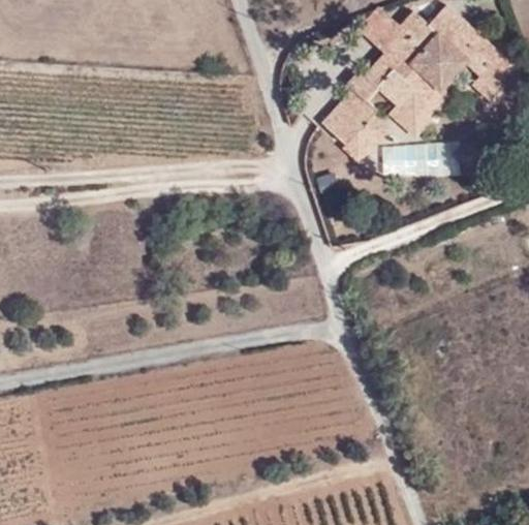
[(480,76),(498,93),(519,71),(446,6),(429,25),(412,10),(399,25),(378,48),(382,52),(361,75),(363,76),(351,89),(321,122),(343,143),(374,109),(366,101),(378,88),(396,103),(386,114),(412,136),(449,94),(441,87),(464,62),(480,76)]
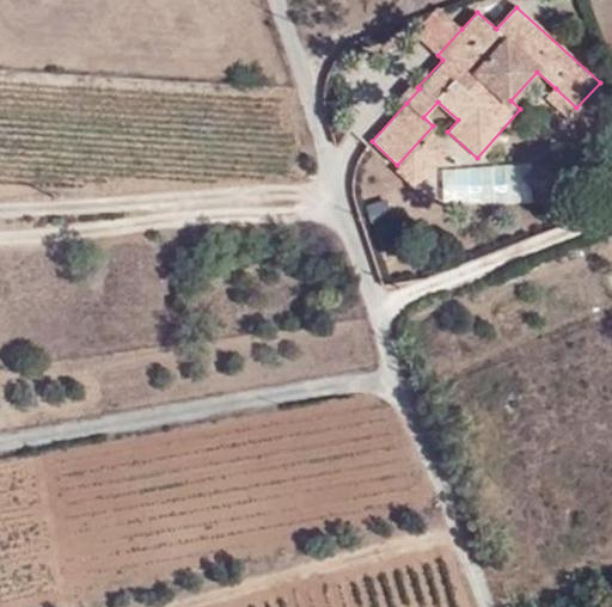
[(438,7),(414,34),(438,55),(461,29),(438,7)]
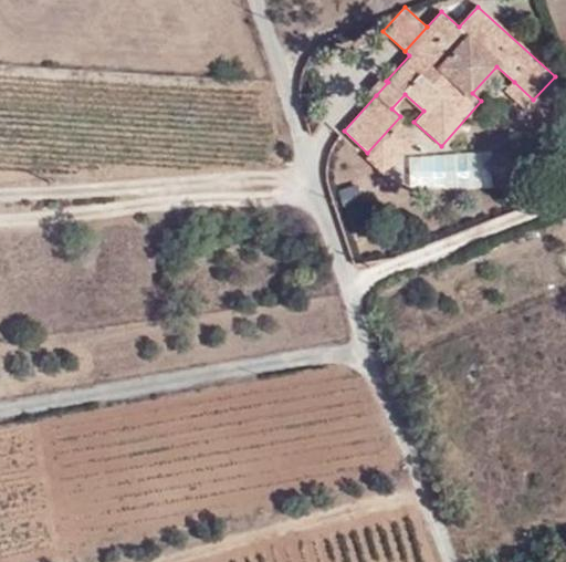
[(369,90),(376,95),(388,82),(386,81),(381,76),(369,90)]
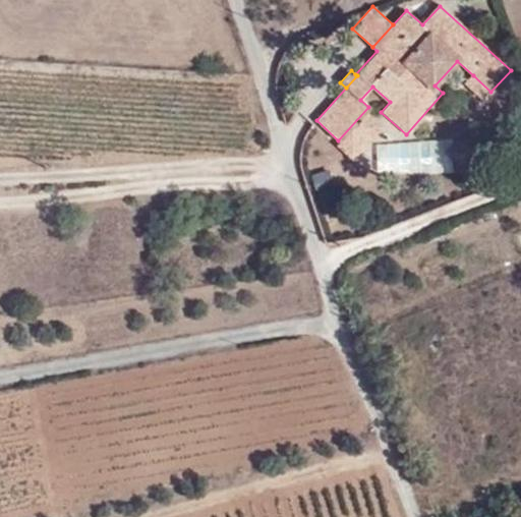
[(465,84),(483,101),(490,92),(473,75),(465,84)]
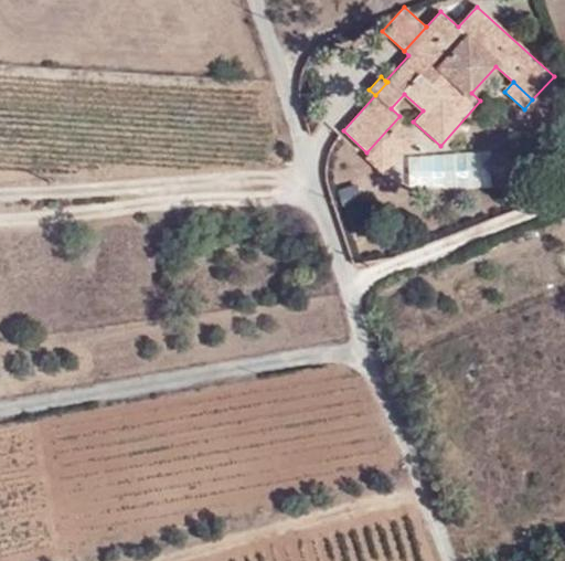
[(514,163),(497,147),(480,165),(498,181),(514,163)]
